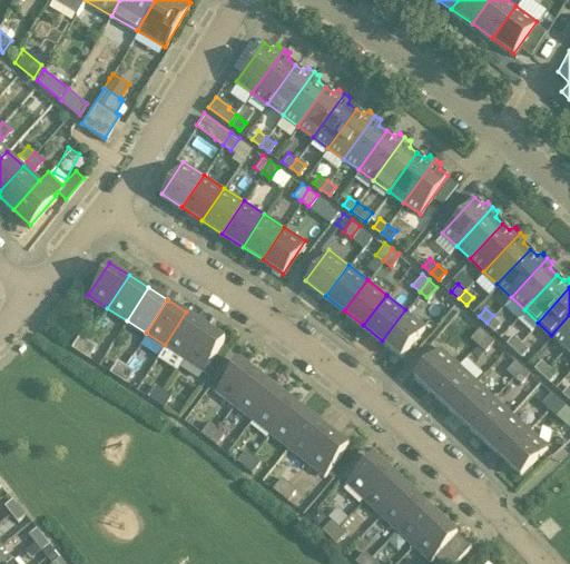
[(405,309),(382,340),(401,355),(425,325),(405,309)]
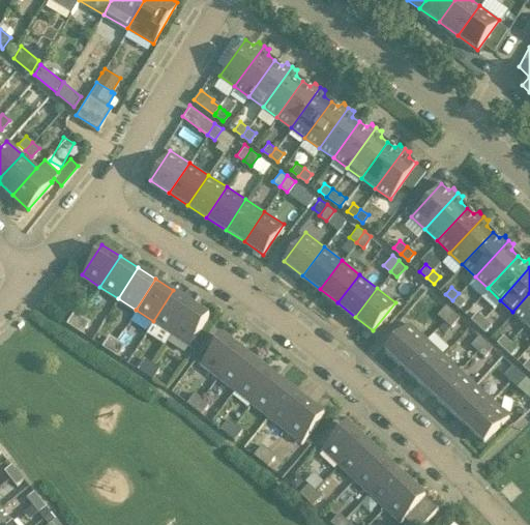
[(171,332),(190,301),(173,290),(153,321),(171,332)]
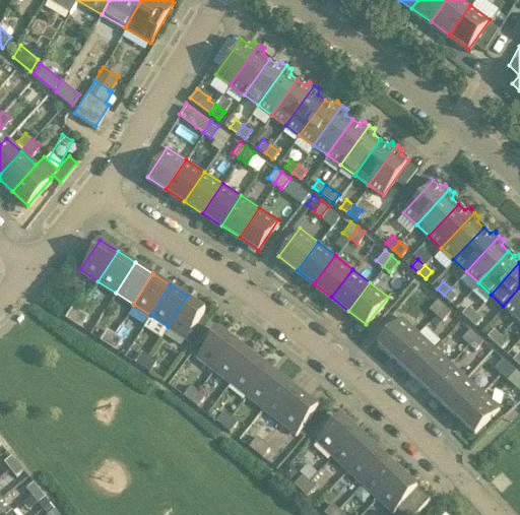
[(451,301),(457,294),(450,287),(444,295),(451,301)]
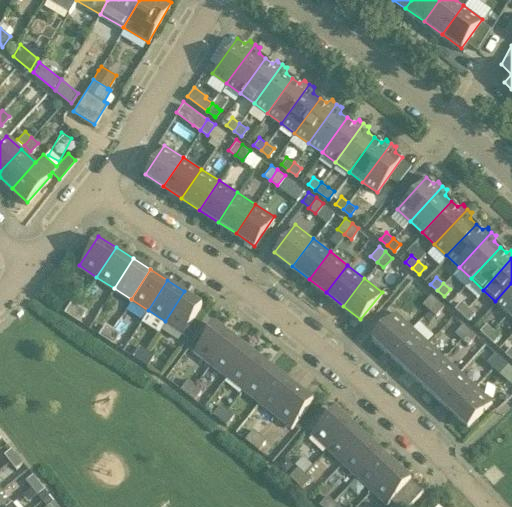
[(508,313),(511,307),(511,283),(495,301),(508,313)]
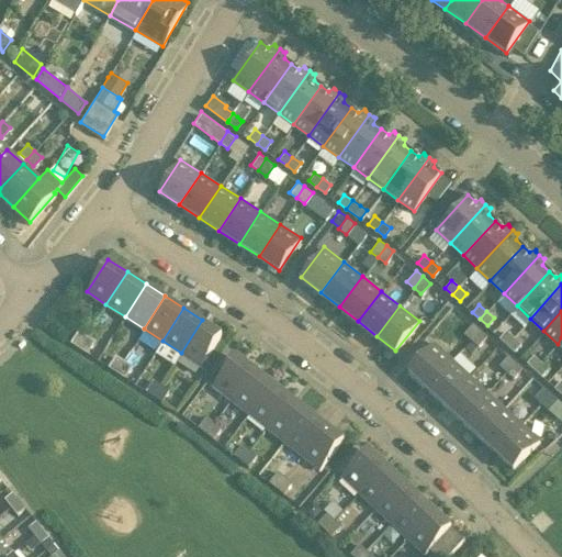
[(202,320),(181,353),(201,365),(222,333),(202,320)]
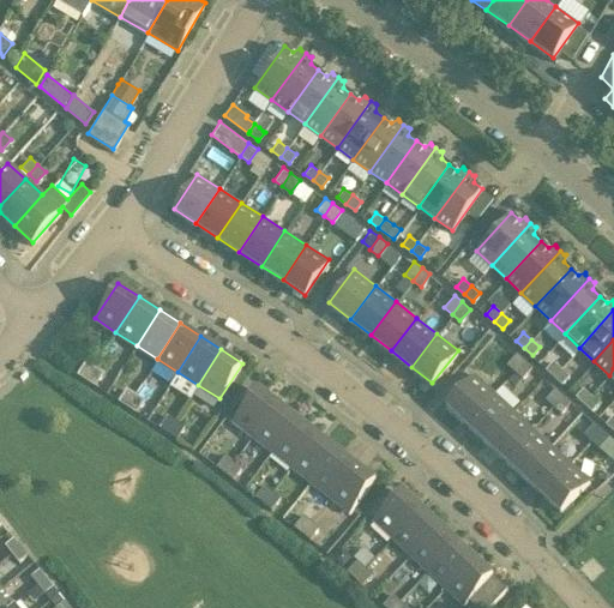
[(517,351),(506,363),(513,369),(524,359),(517,351)]
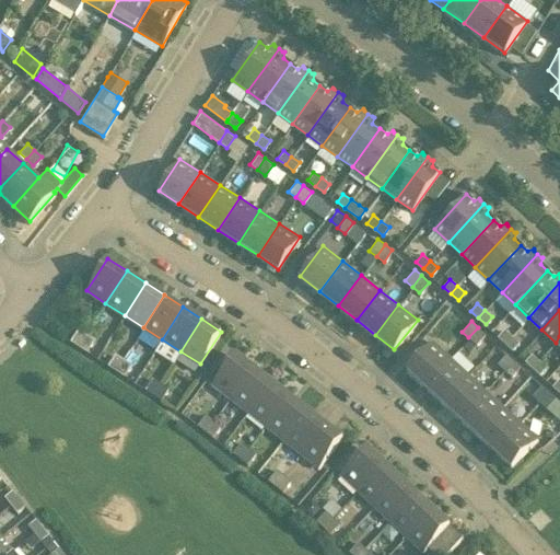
[(476,344),(485,333),(478,327),(468,337),(476,344)]
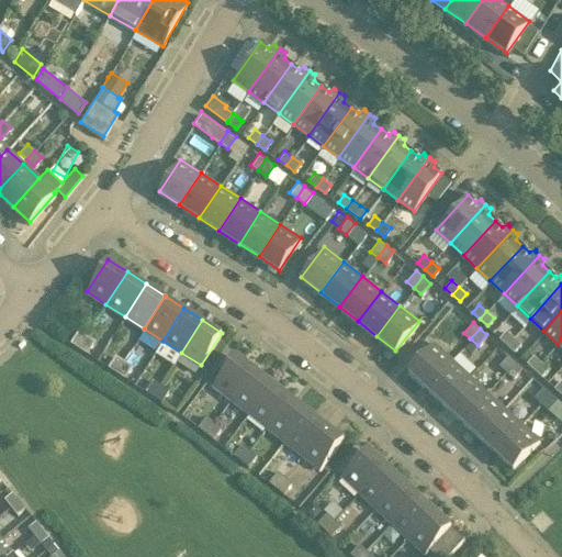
[(78,330),(70,342),(78,347),(86,335),(78,330)]
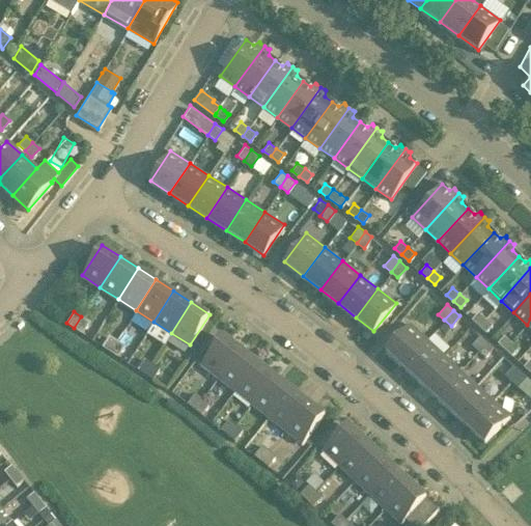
[(478,311),(472,319),(478,325),(485,317),(478,311)]
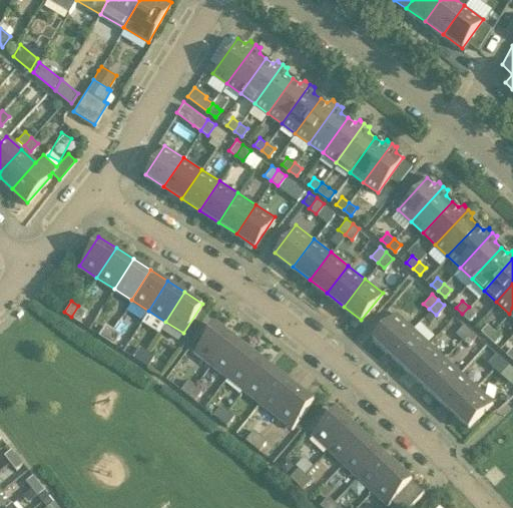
[(78,321),(85,310),(78,306),(71,317),(78,321)]
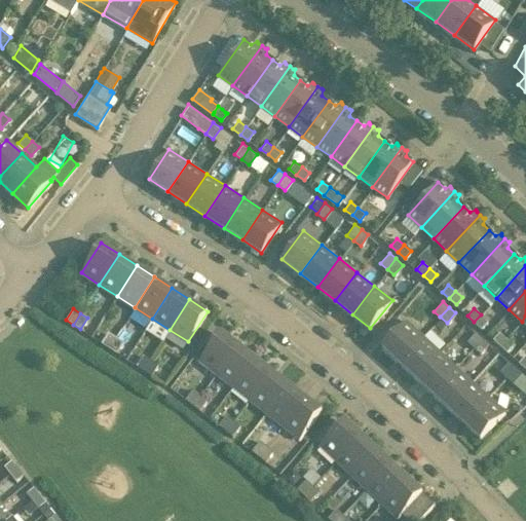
[(481,328),(488,321),(481,314),(474,322),(481,328)]
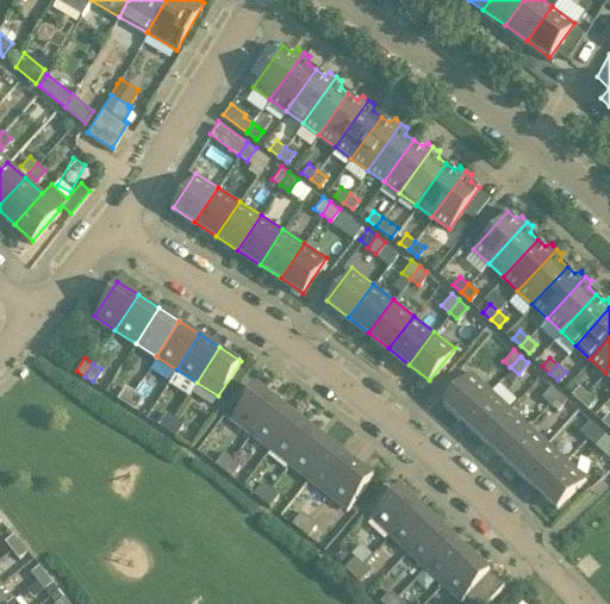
[(462,419),(491,388),(471,371),(443,402),(462,419)]
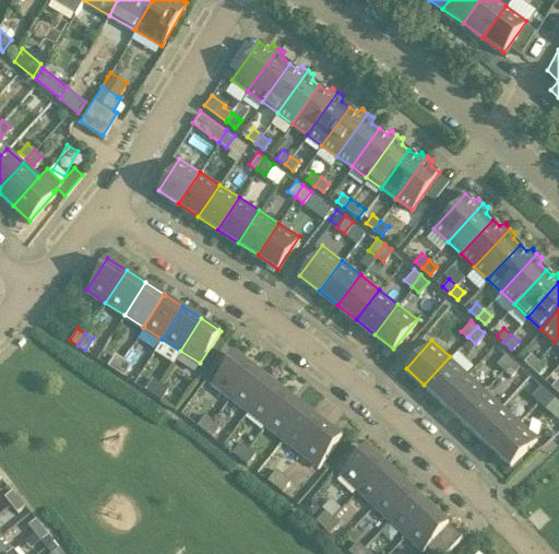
[(115,352),(107,364),(116,368),(123,356),(115,352)]
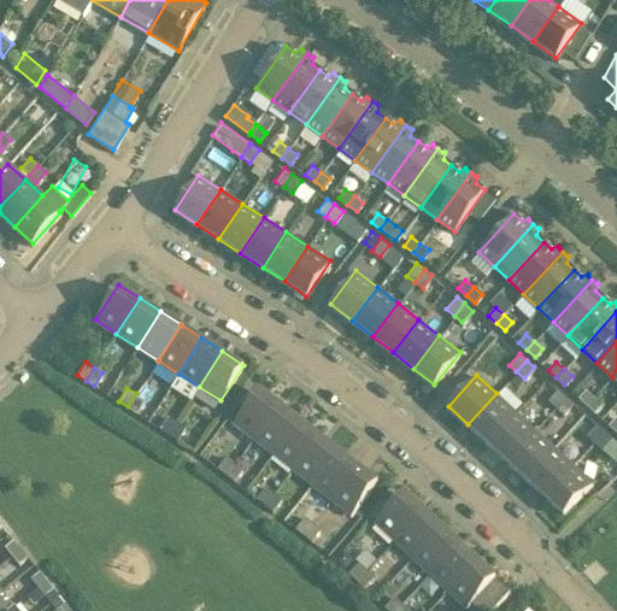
[(253,438),(280,404),(259,388),(234,422),(253,438)]
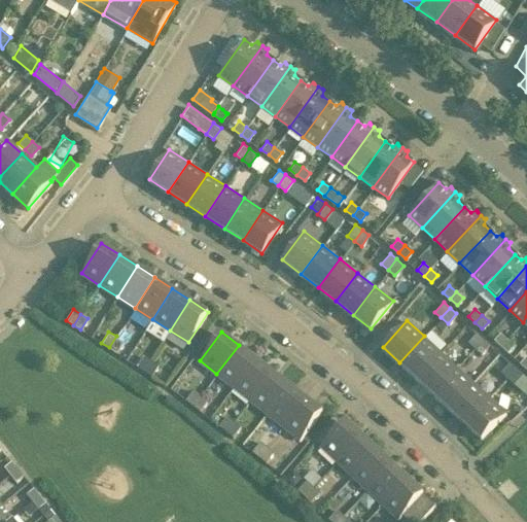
[(477,332),(467,342),(473,347),(483,338),(477,332)]
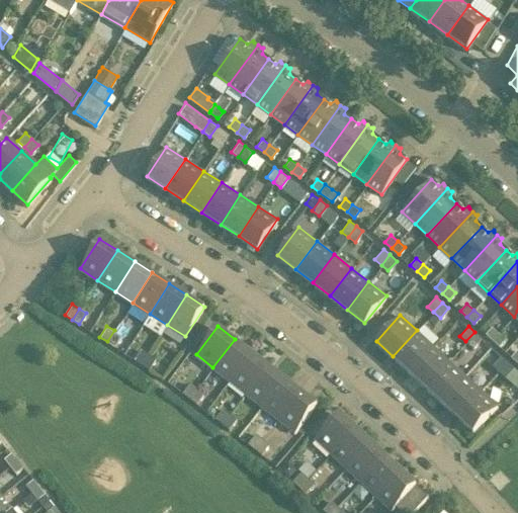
[(492,326),(486,333),(492,339),(499,332),(492,326)]
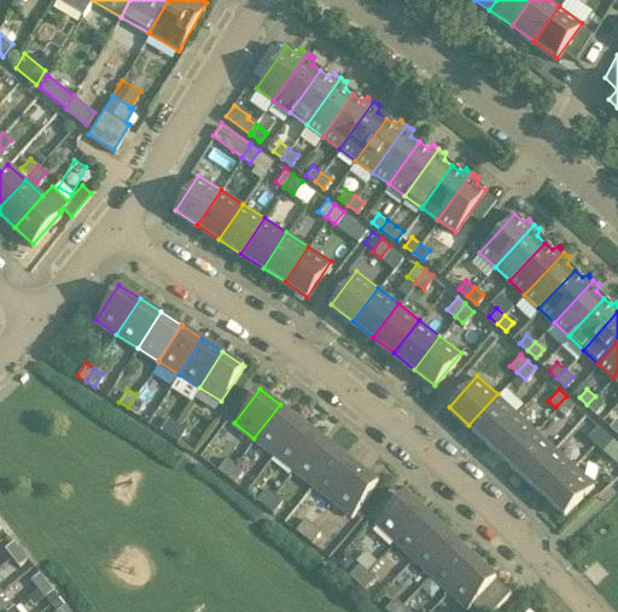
[(136,413),(145,400),(136,394),(128,407),(136,413)]
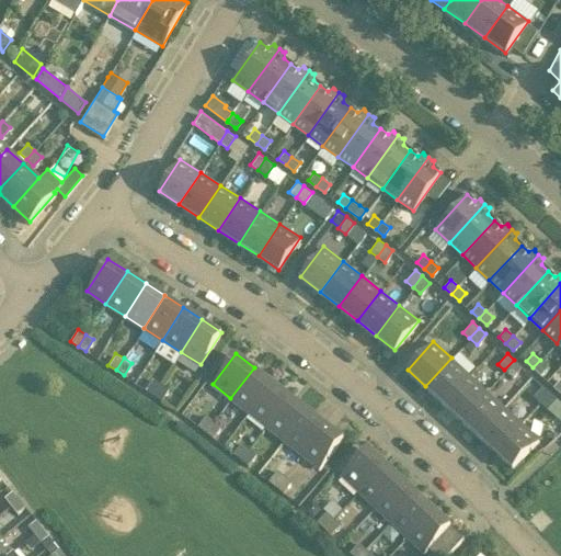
[(451,358),(425,386),(443,403),(469,374),(451,358)]
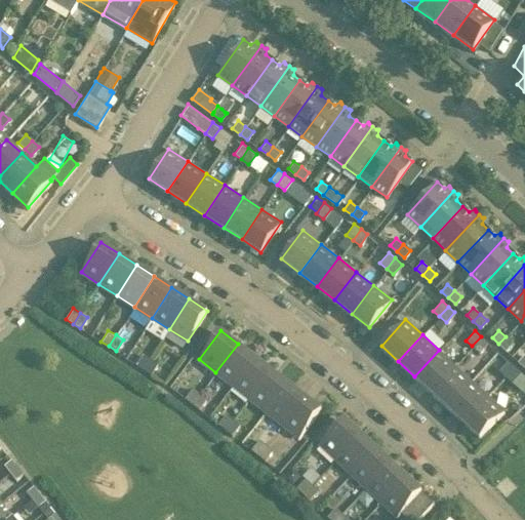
[(479,352),(487,342),(481,336),(472,346),(479,352)]
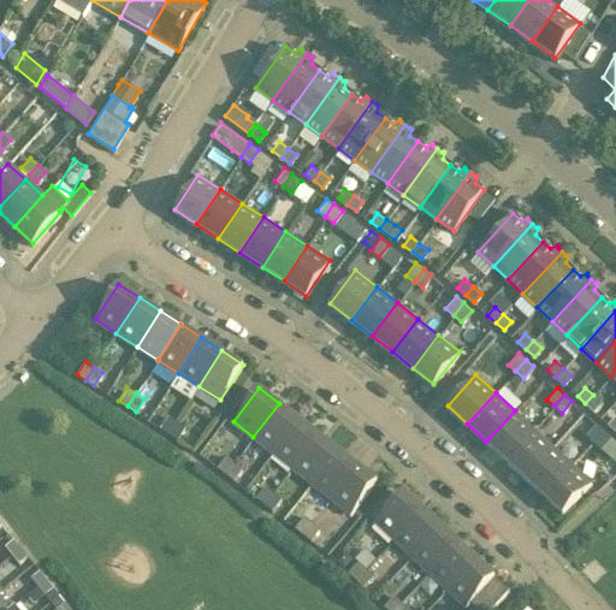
[(593,410),(602,403),(593,395),(585,403),(593,410)]
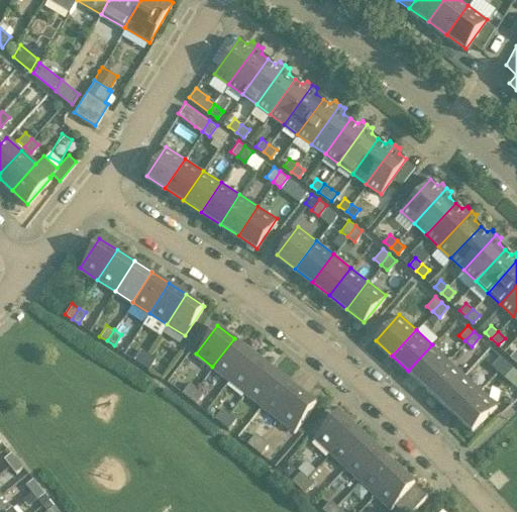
[(228,380),(250,351),(234,338),(212,367),(228,380)]
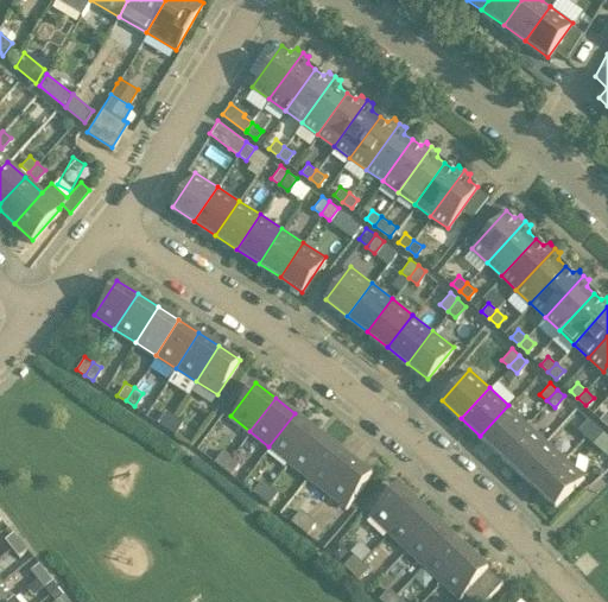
[(508,405),(480,436),(499,452),(527,422),(508,405)]
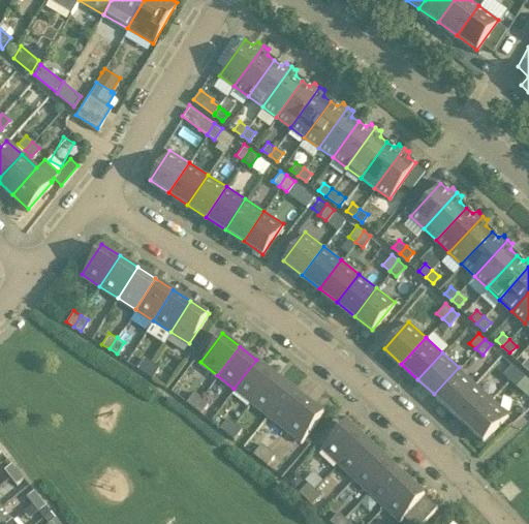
[(145,356),(137,367),(145,372),(152,361),(145,356)]
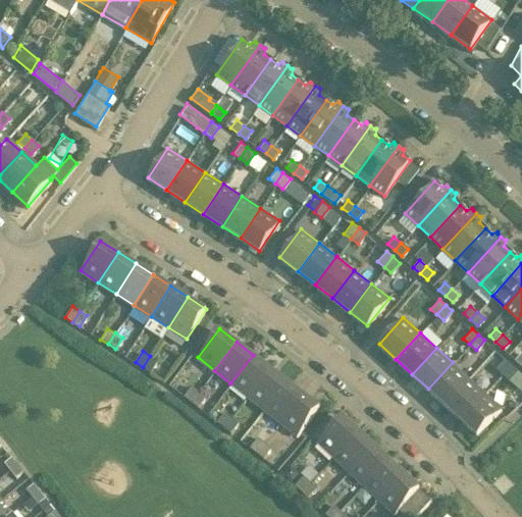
[(247,396),(269,367),(253,355),(230,383),(247,396)]
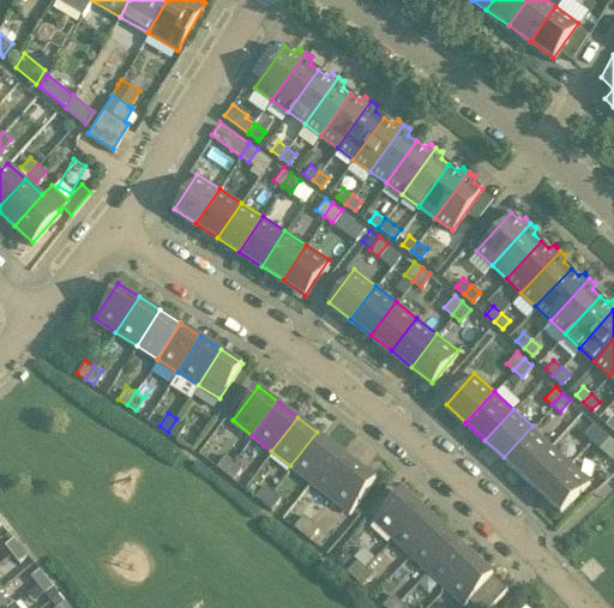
[(176,438),(185,425),(176,419),(168,432),(176,438)]
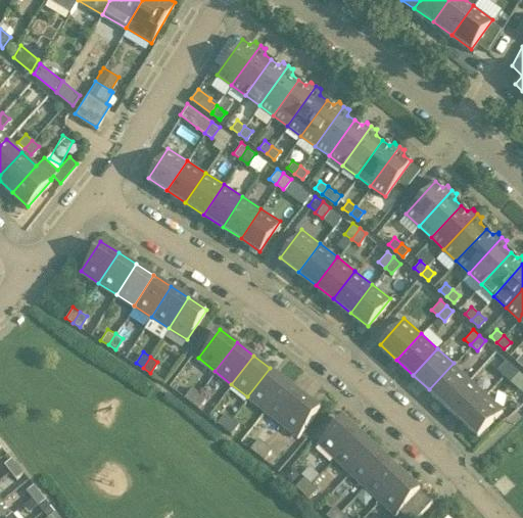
[(506,359),(496,368),(503,374),(512,365),(506,359)]
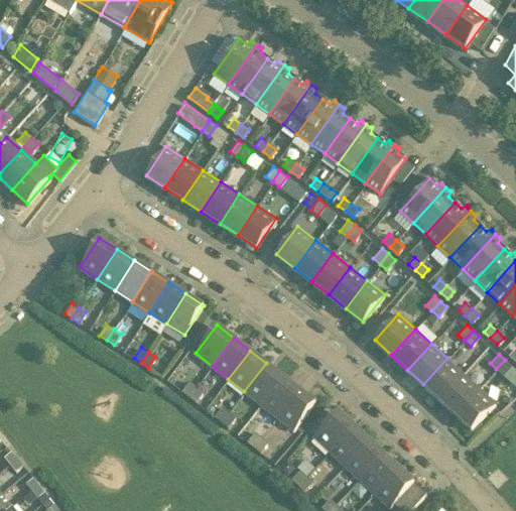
[(447,358),(423,384),(438,399),(463,373),(447,358)]
